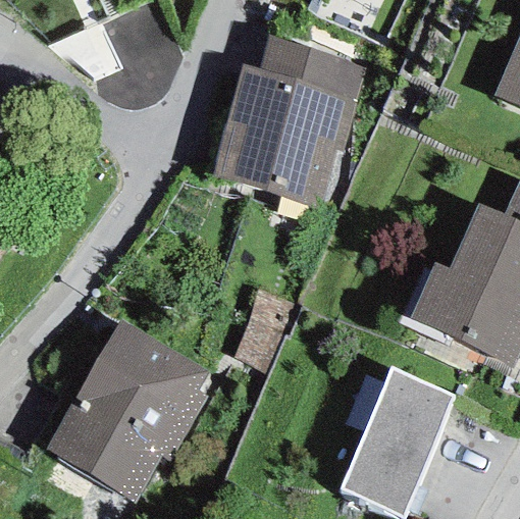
[(244,63),(213,172),(320,203),(336,149),(345,151),(370,62),(268,34),(259,67),(244,63)]
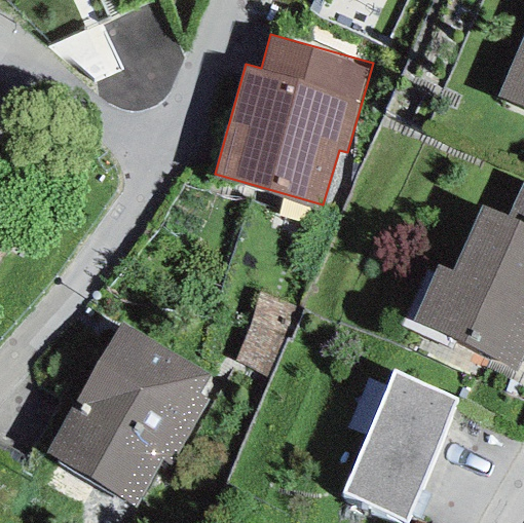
[(523,35),(497,92),(523,105),(523,35)]
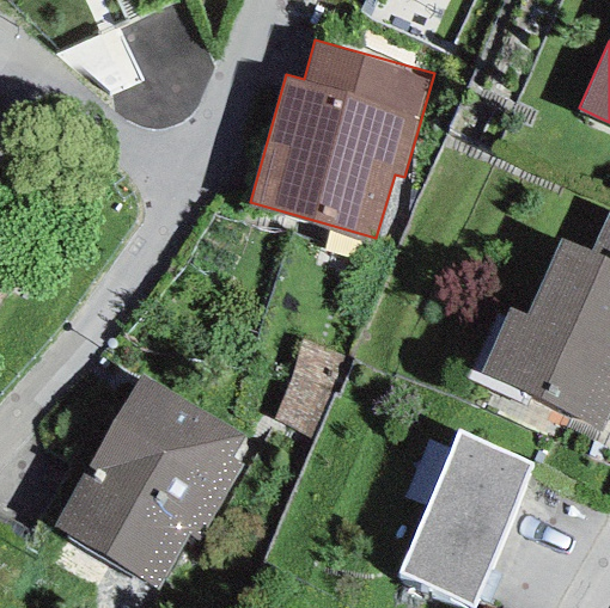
[(609,212),(591,249),(609,258),(609,212)]
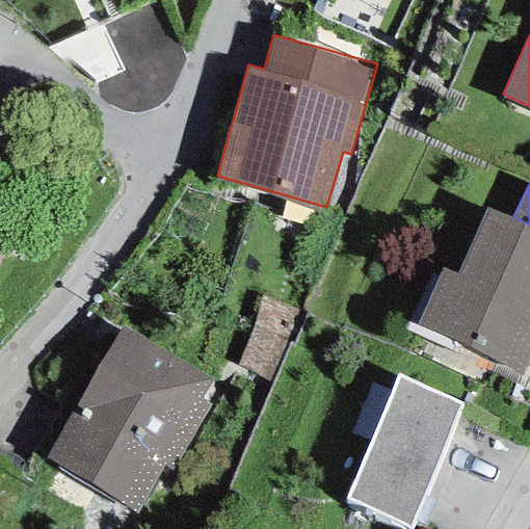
[(513,216),(486,205),(457,270),(444,265),(418,322),(522,372),(529,354),(529,225),(513,216)]
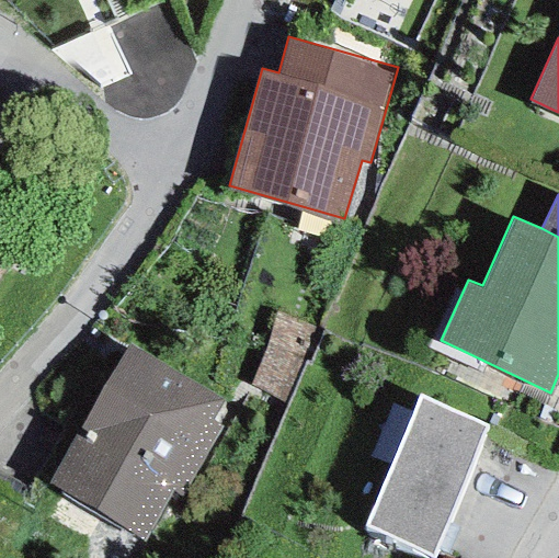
[(323,328),(276,309),(267,342),(251,383),(289,401),(306,357),(311,362),(323,328)]
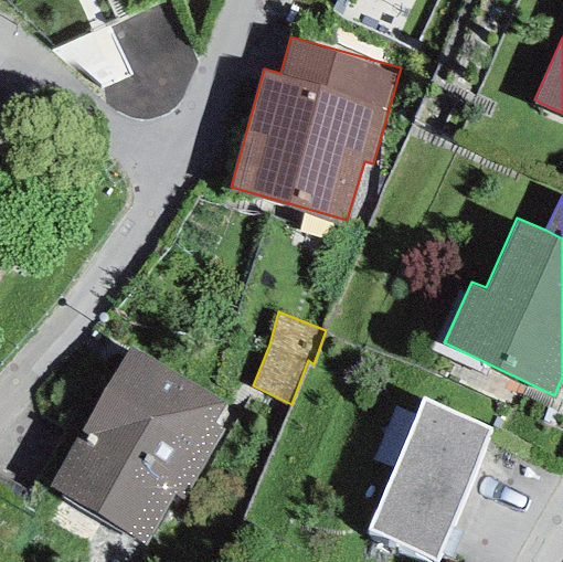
[(131,346),(50,484),(147,542),(176,491),(187,497),(226,426),(216,422),(229,398),(131,346)]
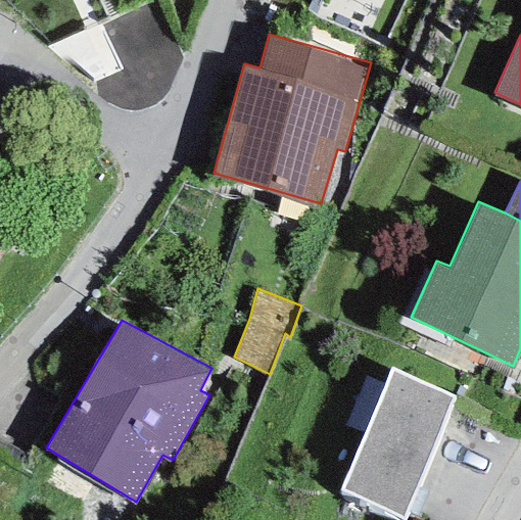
[(456,394),(392,366),(342,487),(405,517),(456,394)]
